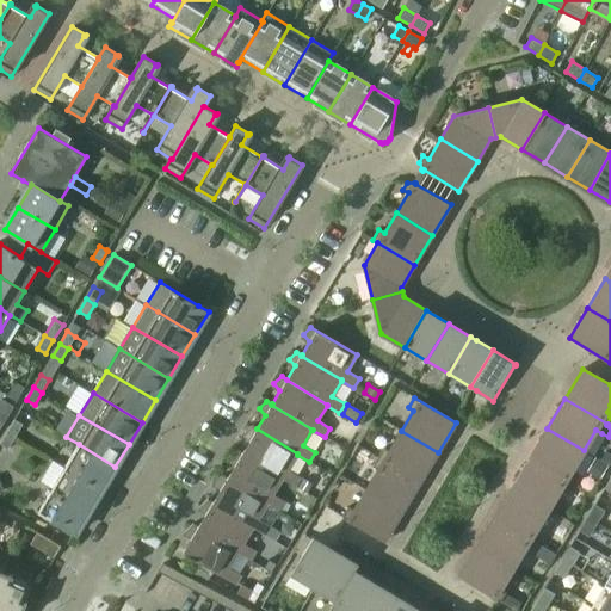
[(14,419),(6,432),(14,437),(23,424),(14,419)]
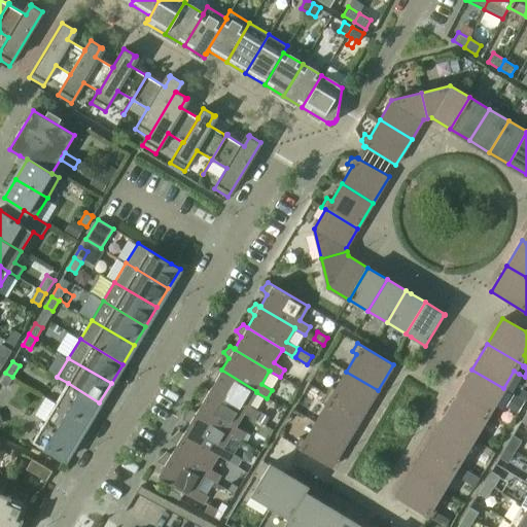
[(216,379),(209,390),(209,391),(244,413),(254,419),(259,412),(248,406),(256,392),(256,391),(221,370),(217,366),(210,374),(216,379)]
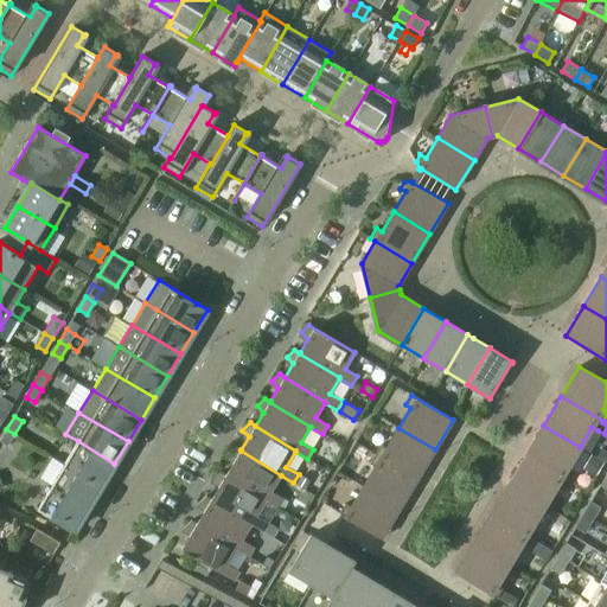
[(543,426),(526,454),(568,480),(574,471),(568,467),(580,447),(543,426)]
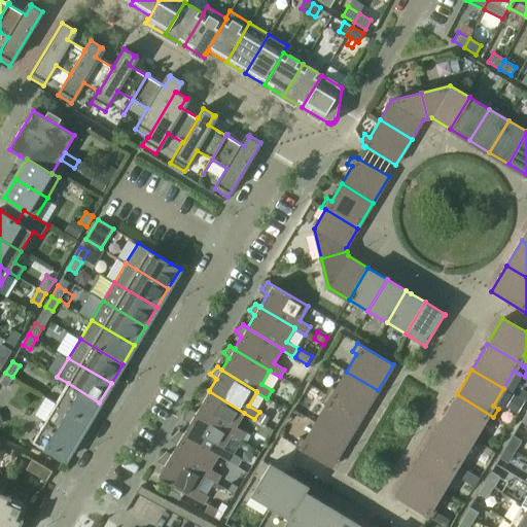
[(330,386),(326,394),(362,416),(378,390),(346,372),(336,389),(330,386)]
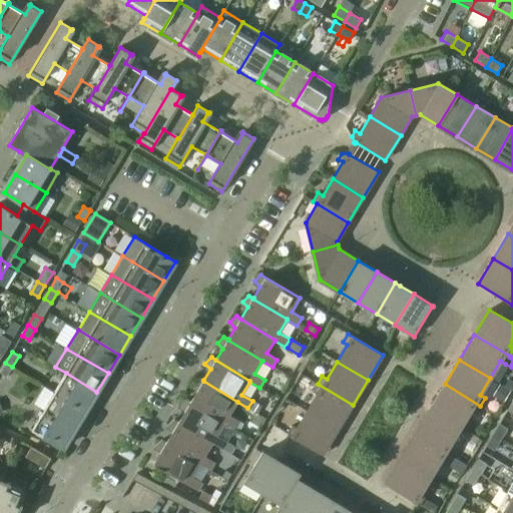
[(12,367),(5,363),(0,372),(0,373),(7,377),(12,367)]
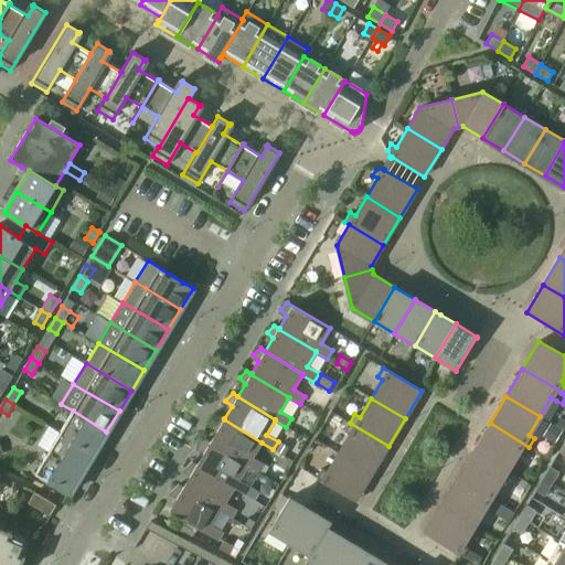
[(73,411),(60,432),(94,452),(106,432),(73,411)]
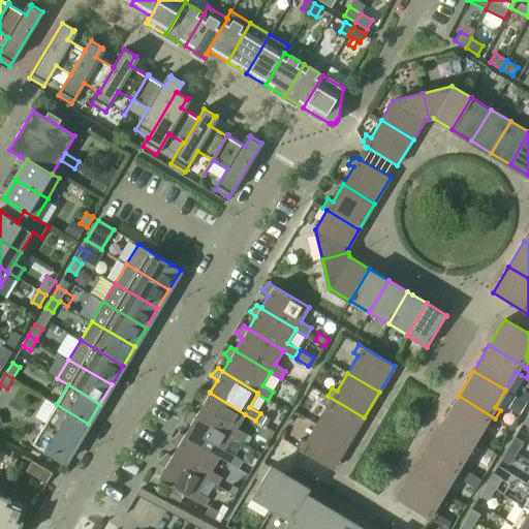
[(204,402),(197,413),(196,414),(232,435),(231,436),(243,442),(247,434),(237,428),(245,414),(210,393),(210,392),(206,390),(198,396),(204,402)]
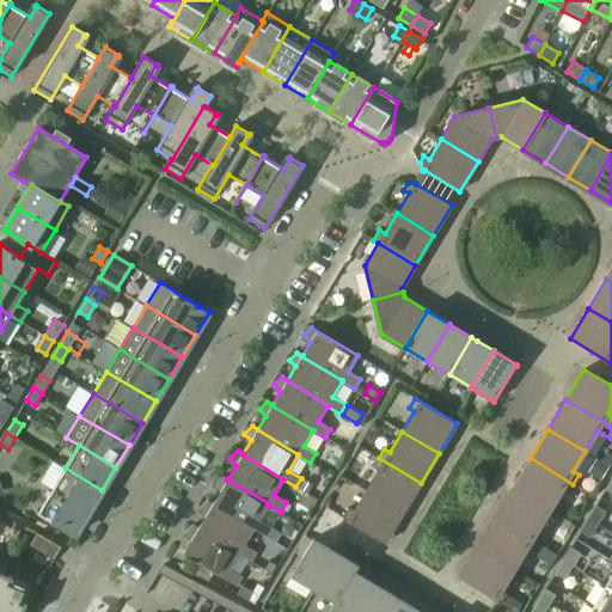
[(378,470),(366,490),(403,513),(421,483),(379,458),(373,467),(378,470)]
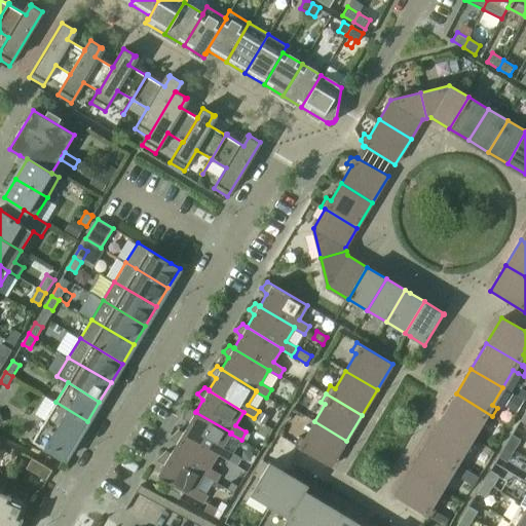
[(456,393),(441,419),(473,438),(483,421),(487,424),(492,416),(456,393)]
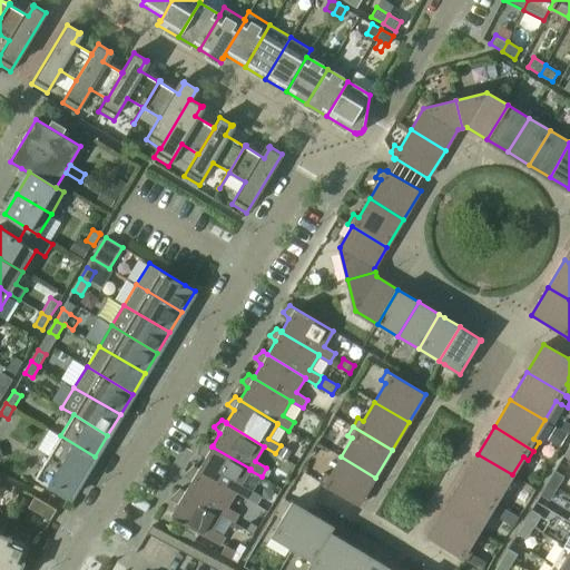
[(60,435),(48,457),(82,477),(95,457),(60,435)]
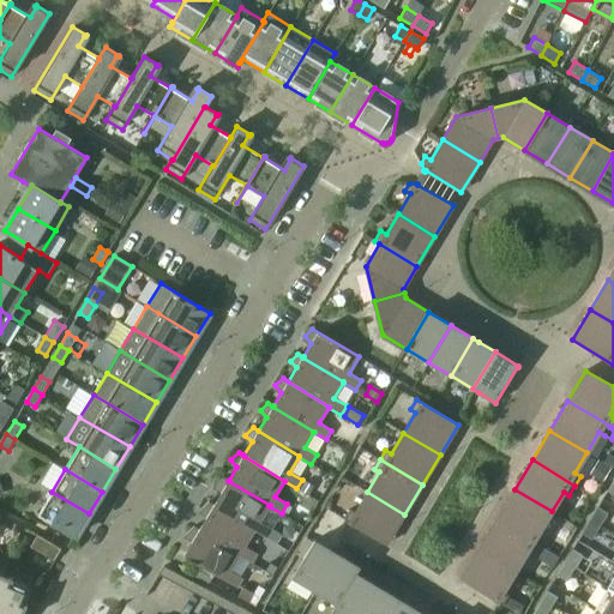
[(222,491),(214,505),(254,530),(266,539),(272,529),(259,522),(269,506),(270,505),(228,481),(229,480),(223,476),(216,485),(222,491)]
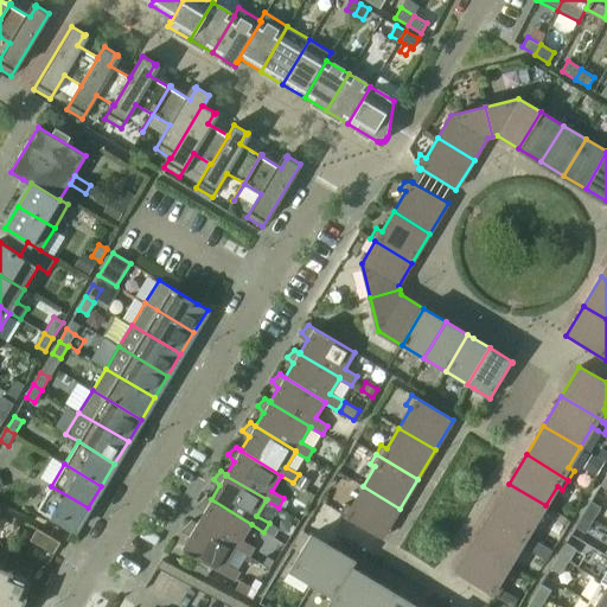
[(301,475),(296,484),(306,490),(311,480),(301,475)]
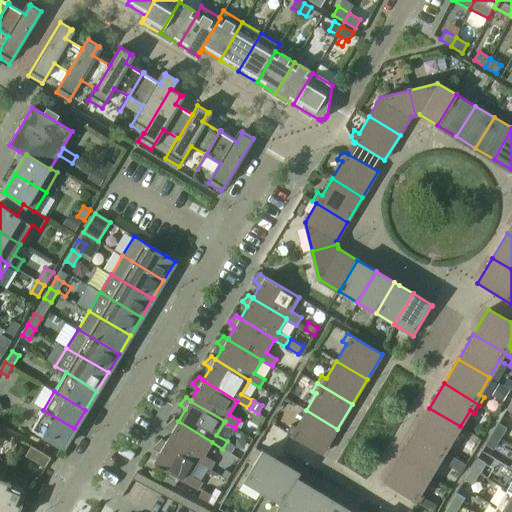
[(460,426),(429,408),(414,433),(449,454),(454,446),(449,443),(460,426)]
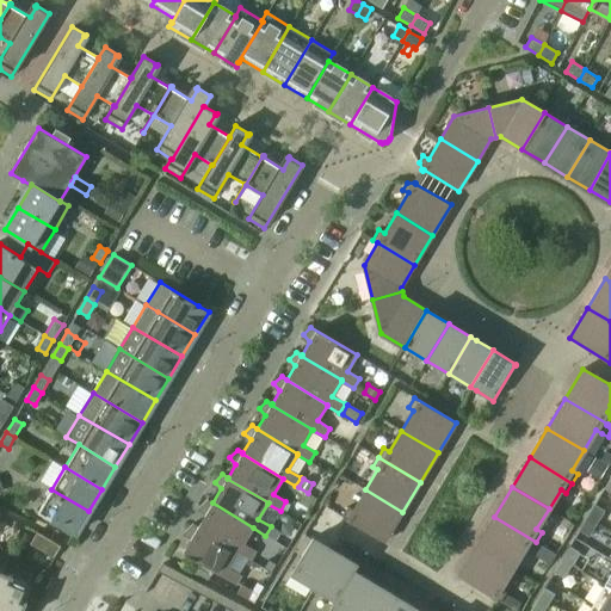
[(75,534),(88,511),(51,489),(38,511),(75,534)]
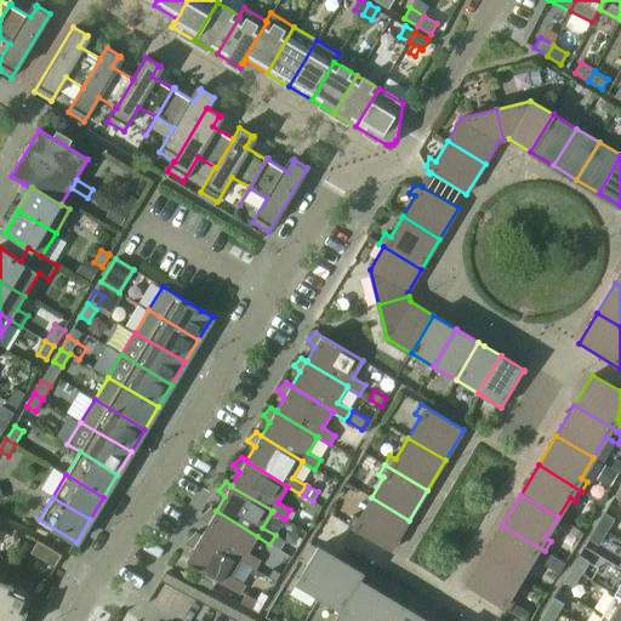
[(391,551),(409,520),(371,497),(359,518),(354,514),(348,525),(391,551)]
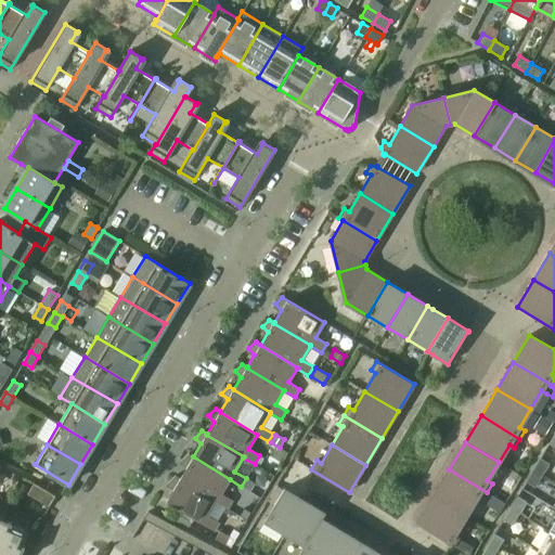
[(188,466),(180,478),(180,479),(217,501),(217,502),(228,508),(235,514),(241,505),(232,500),(221,493),(230,479),(193,456),(189,453),(181,460),(188,466)]
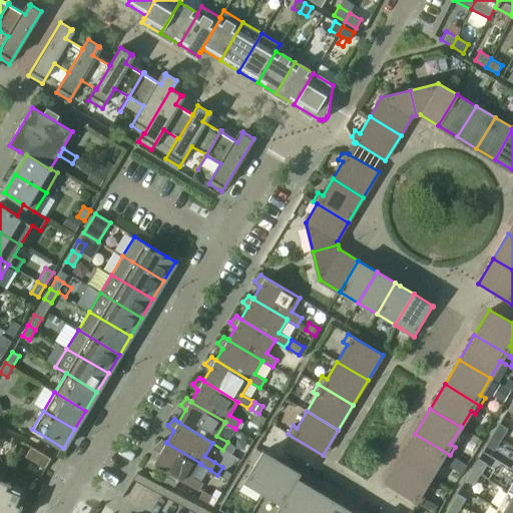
[(493,434),(501,439),(508,428),(499,423),(493,434)]
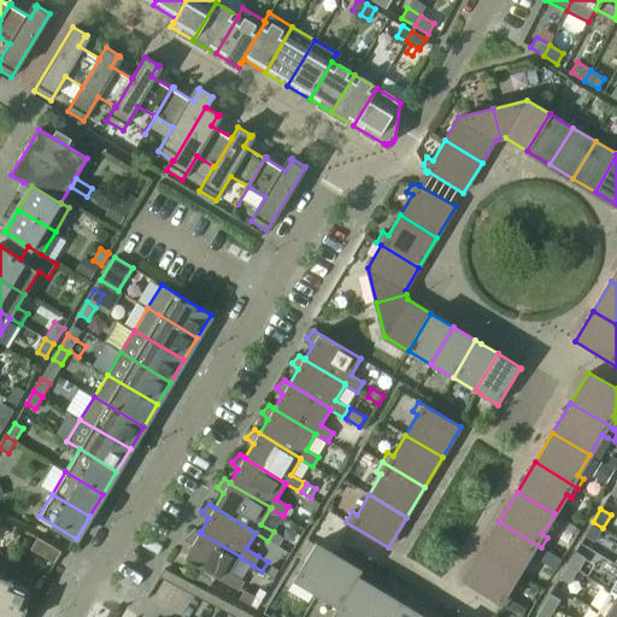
[(499,522),(481,551),(518,574),(530,553),(536,557),(541,547),(499,522)]
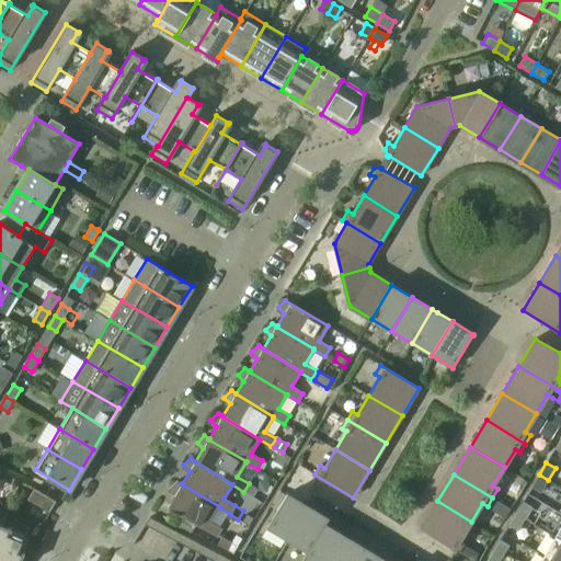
[(541,492),(548,480),(539,474),(531,487),(541,492)]
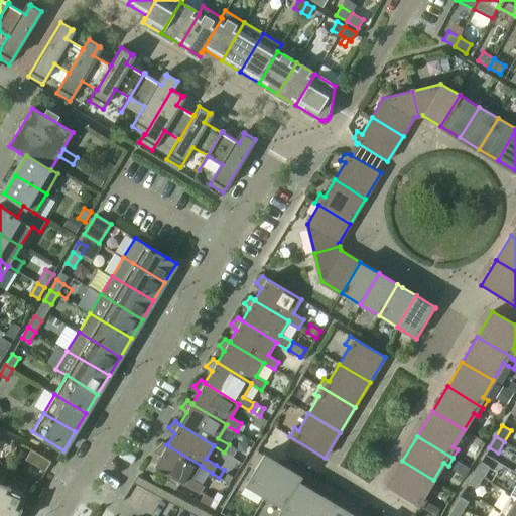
[(194,480),(202,467),(202,466),(167,445),(167,444),(162,442),(156,448),(161,454),(154,467),(199,494),(204,486),(194,480)]
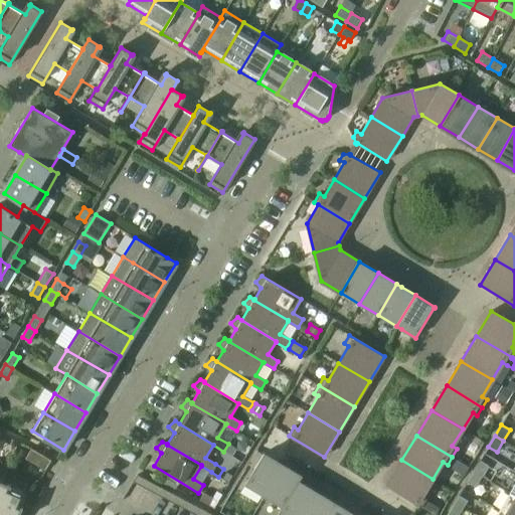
[(229,445),(224,452),(232,456),(236,449),(229,445)]
